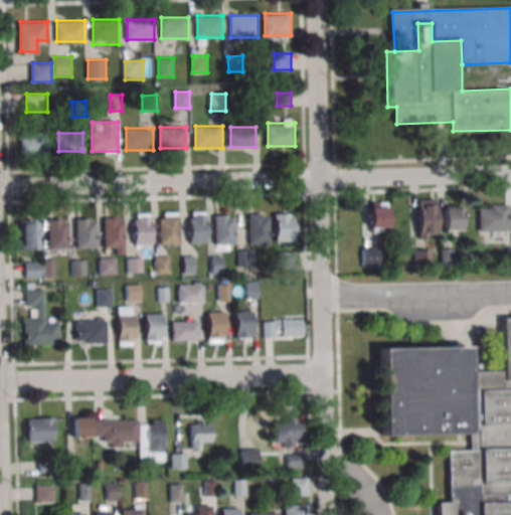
[(51,134),(22,134),(22,152),(51,152),(51,134)]
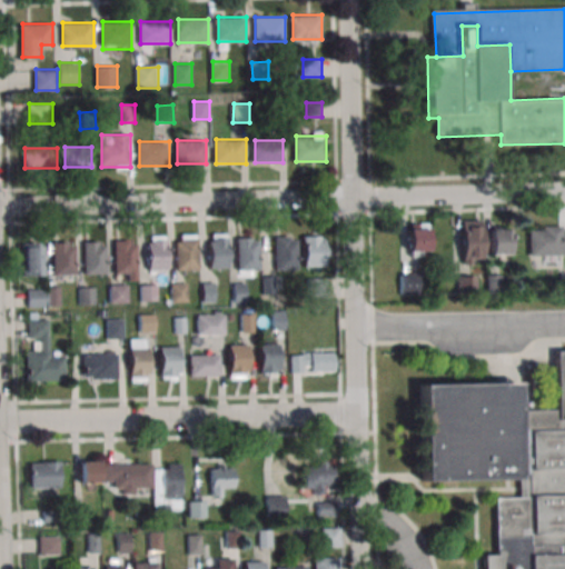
[(486,219),(465,219),(465,262),(486,262),(486,219)]
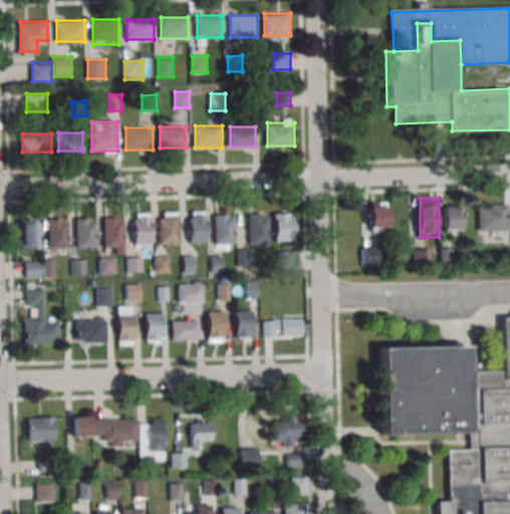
[(370,201),(370,231),(390,231),(390,201),(370,201)]
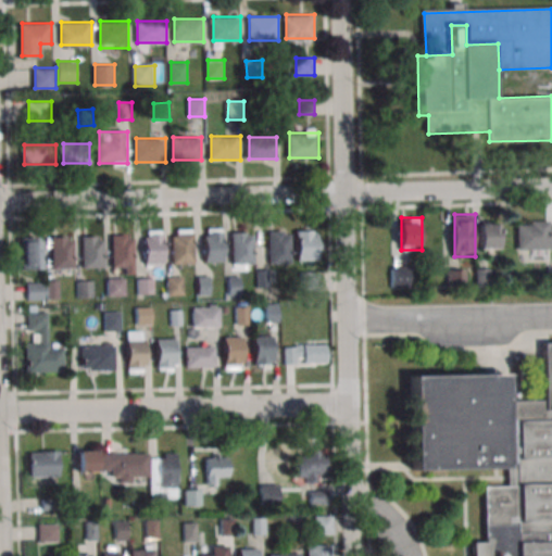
[(551,220),(519,220),(519,250),(551,250),(551,220)]
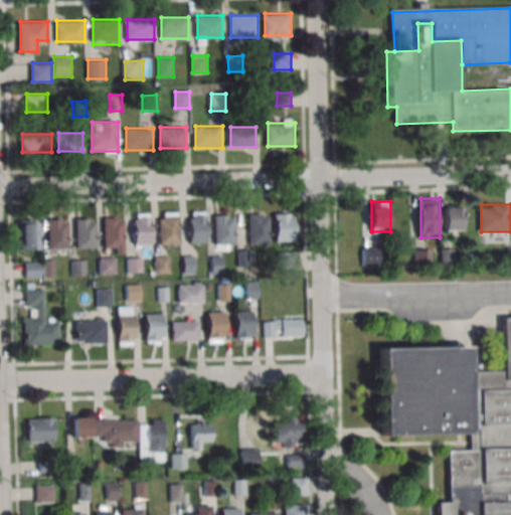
[(463,230),(463,206),(446,206),(446,230),(463,230)]
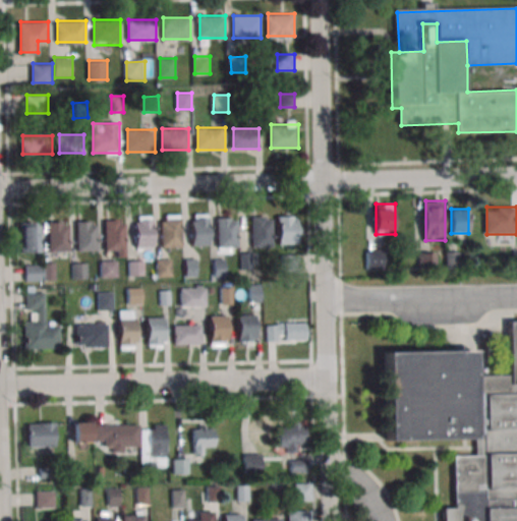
[(211,214),(192,214),(192,244),(211,244),(211,214)]
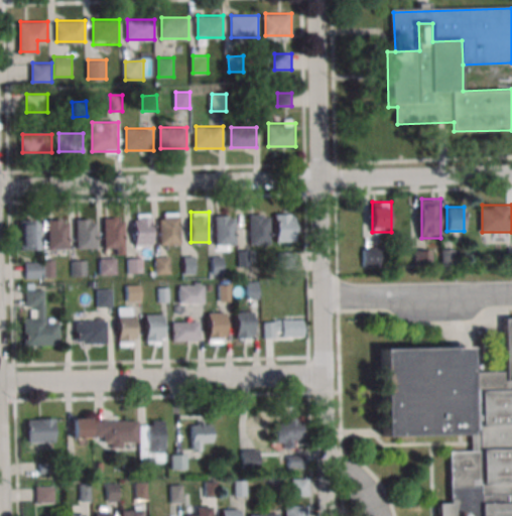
[(181,244),(181,213),(161,213),(161,244),(181,244)]
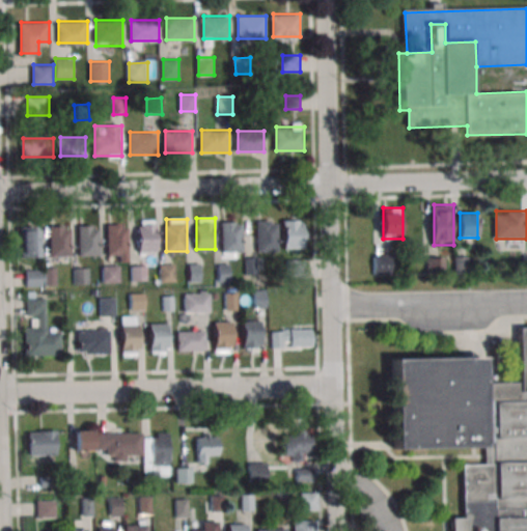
[(285,219),(285,248),(304,248),(304,219),(285,219)]
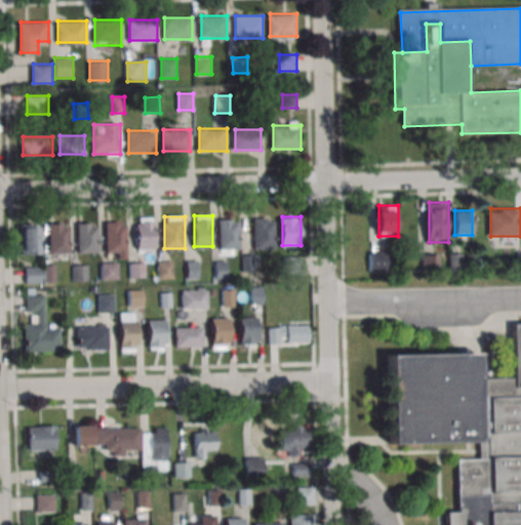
[(156,248),(156,217),(138,217),(138,248),(156,248)]
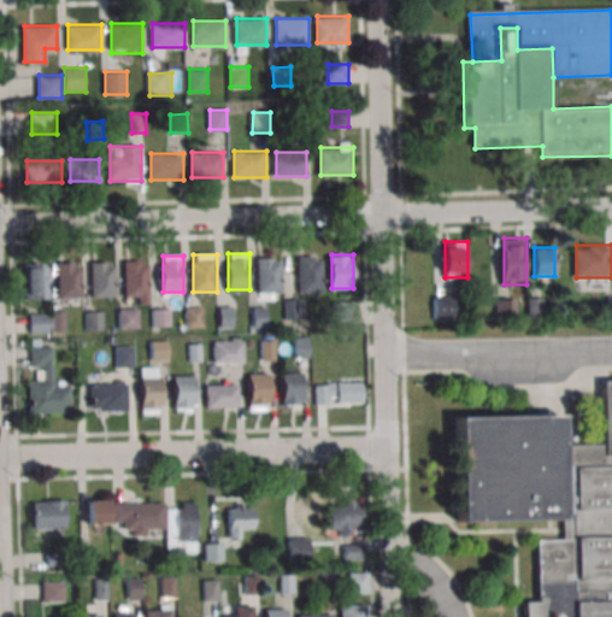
[(259,258),(259,297),(283,297),(283,258),(259,258)]
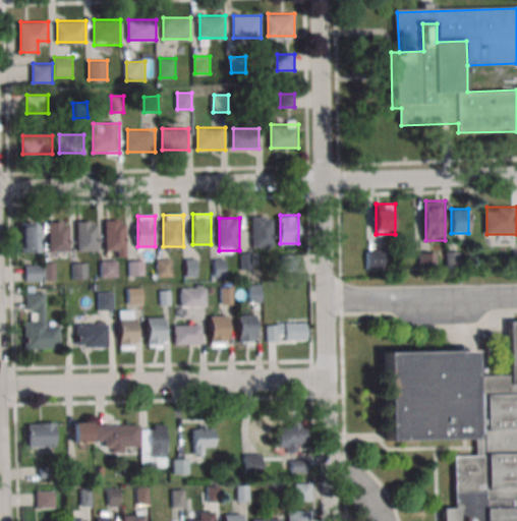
[(254,248),(276,247),(275,221),(268,221),(268,218),(254,218),(254,248)]
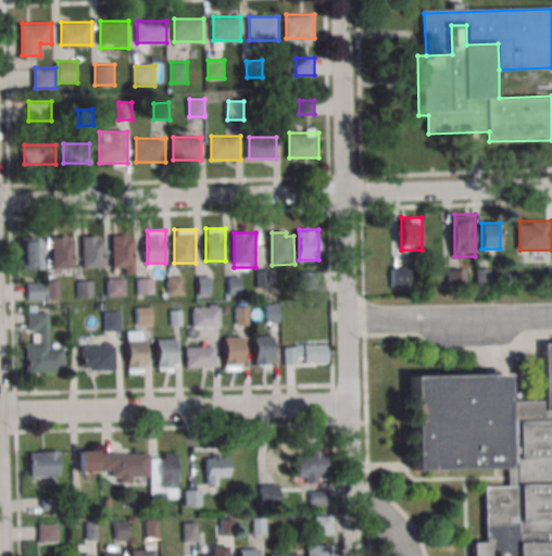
[(136,240),(129,240),(129,237),(115,237),(115,269),(128,268),(128,276),(137,276),(136,240)]
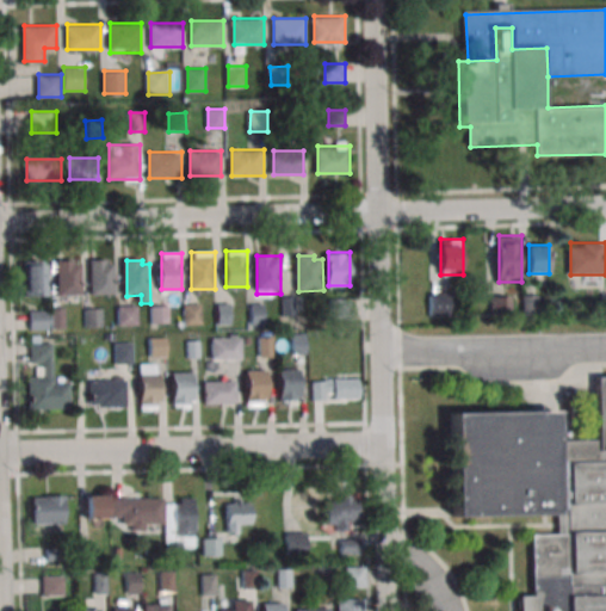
[(84,295),(84,265),(76,265),(76,261),(59,261),(59,295),(84,295)]
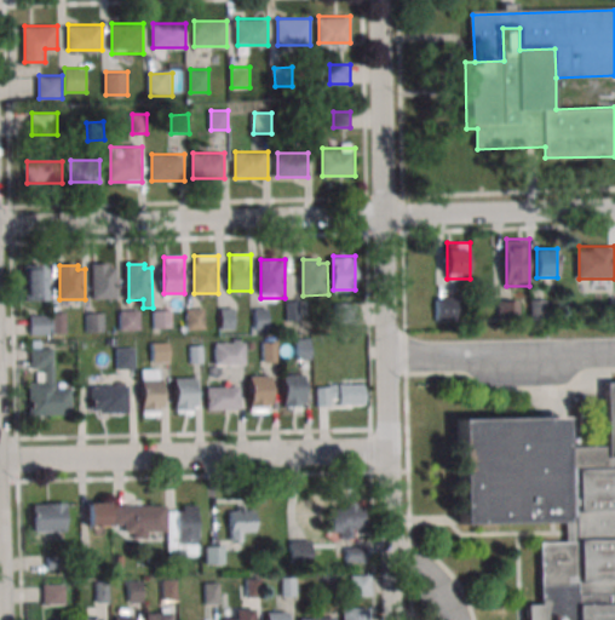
[(96,300),(119,300),(119,268),(111,268),(111,265),(95,265),(96,300)]
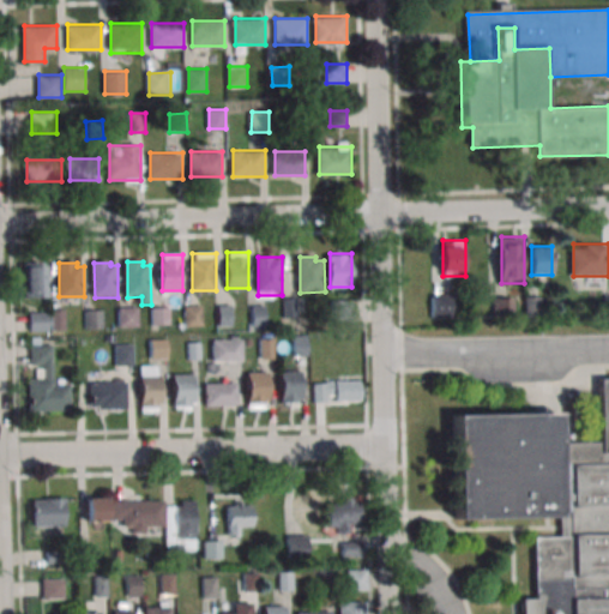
[(28,264),(28,300),(52,299),(52,264),(28,264)]
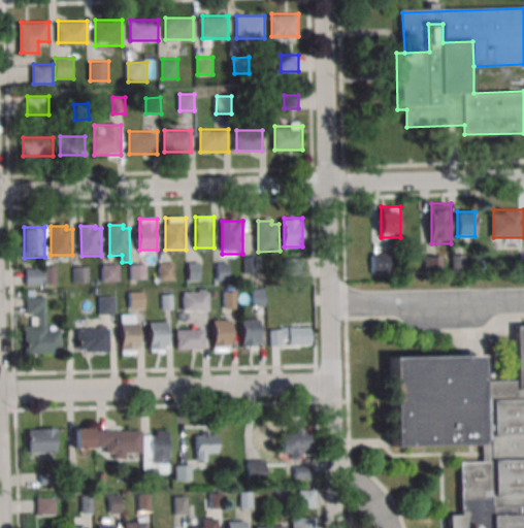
[(374,269),(391,269),(391,252),(374,252),(374,269)]
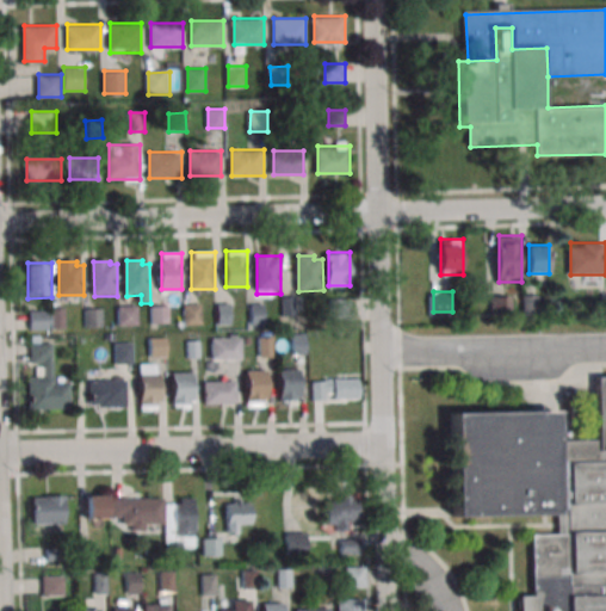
[(540,296),(542,315),(526,315),(526,297),(540,296)]
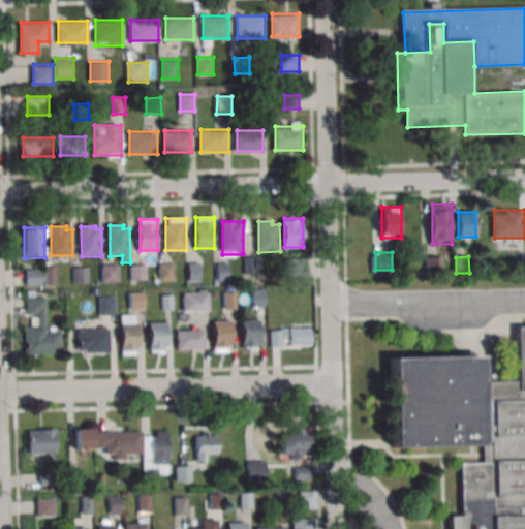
[(258,257),(258,274),(248,274),(247,257),(258,257)]
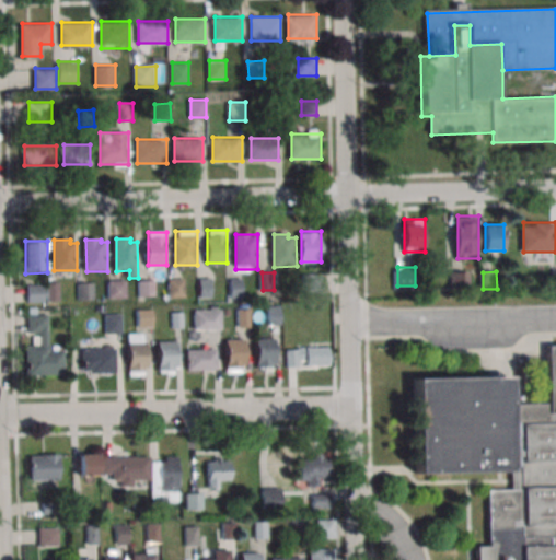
[(473,272),(473,289),(453,290),(452,272),(473,272)]
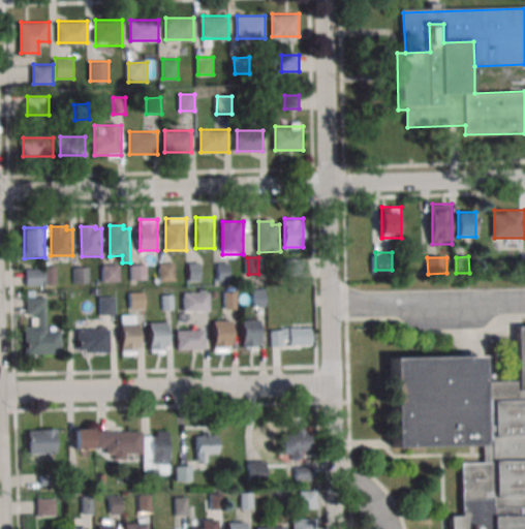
[(160,262),(160,280),(176,280),(176,262),(160,262)]
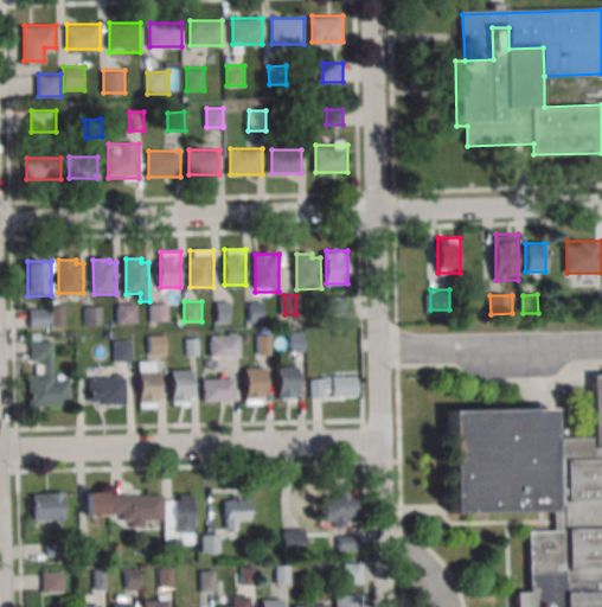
[(218,321),(230,321),(230,301),(218,301),(218,321)]
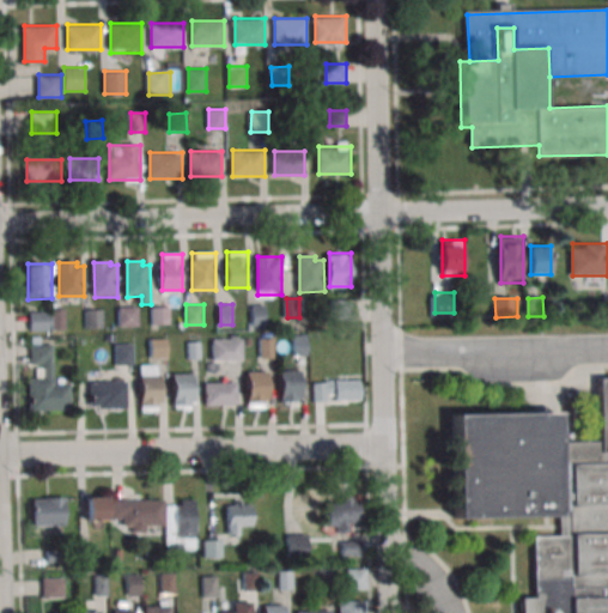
[(267,305),(268,326),(256,326),(255,307),(267,305)]
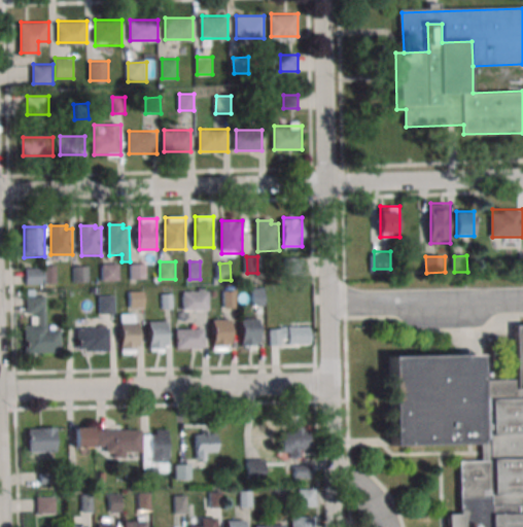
[(103,280),(120,280),(120,264),(103,264),(103,280)]
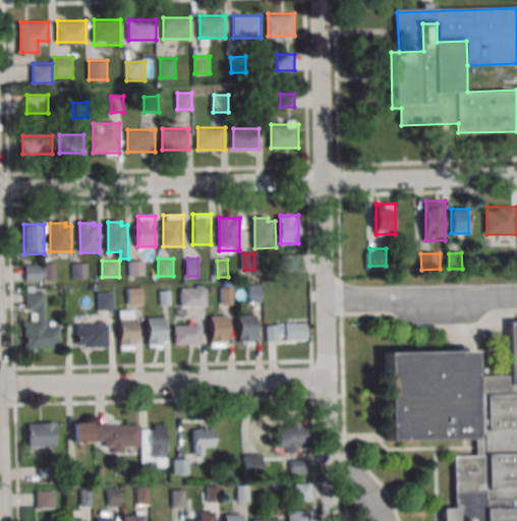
[(145,275),(145,261),(131,261),(131,275),(145,275)]
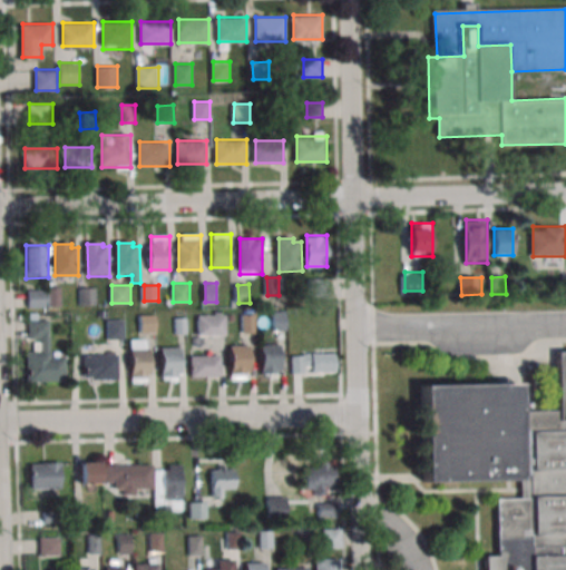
[(64,288),(64,307),(51,307),(51,288),(64,288)]
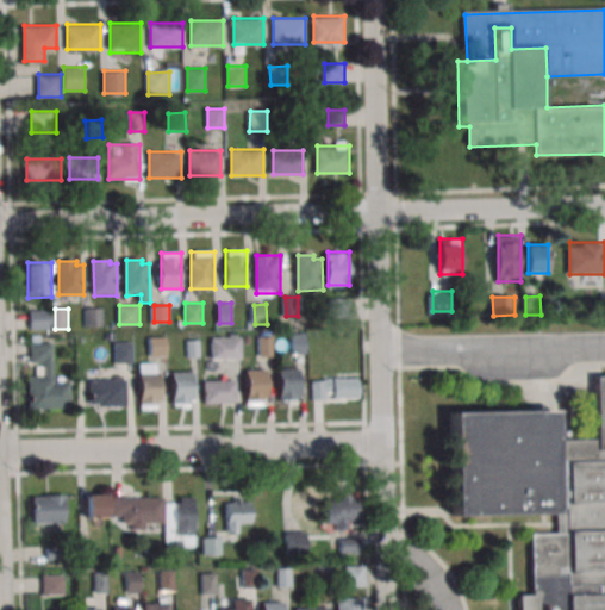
[(105,309),(106,328),(88,328),(87,310),(105,309)]
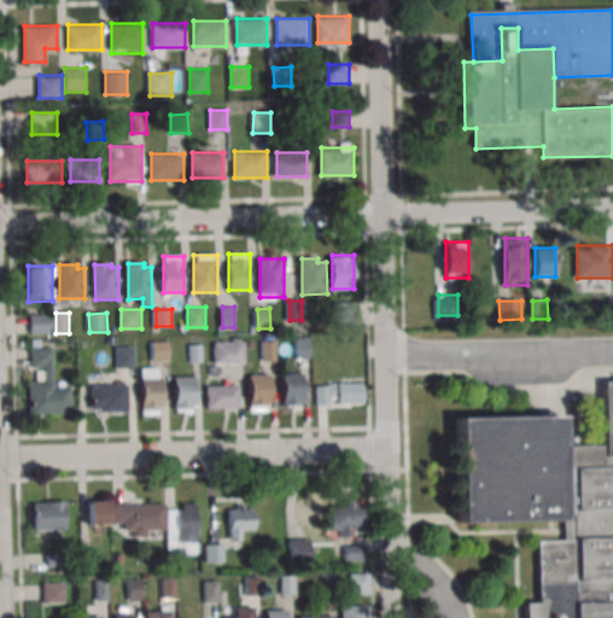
[(33,316),(33,334),(52,333),(52,316),(33,316)]
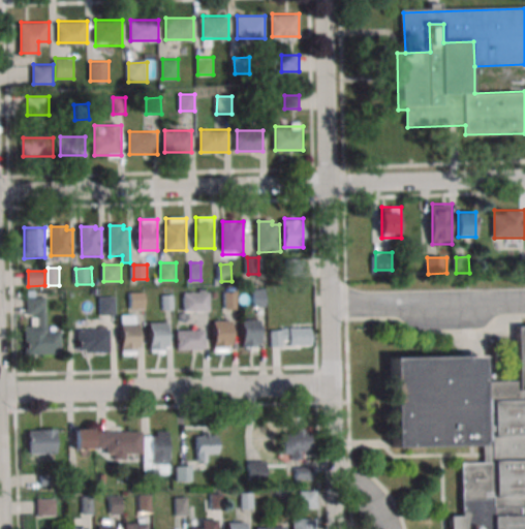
[(268,289),(268,307),(255,307),(255,289),(268,289)]
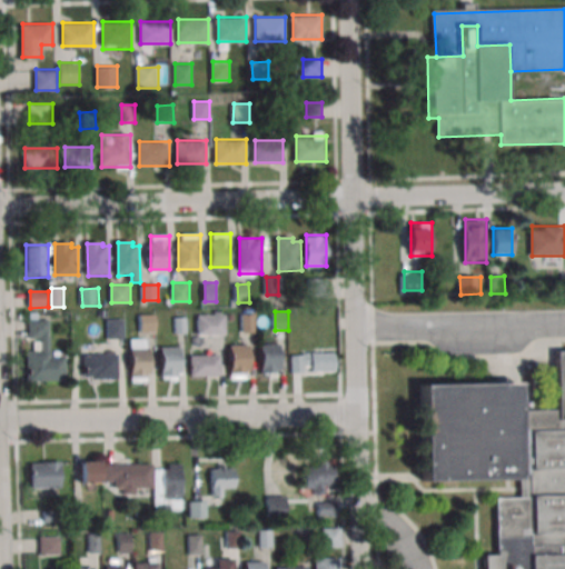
[(244,331),(257,331),(257,313),(244,313),(244,331)]
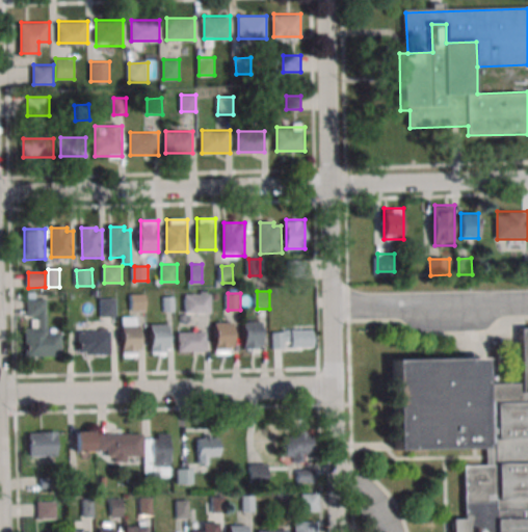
[(133,311),(147,311),(147,294),(132,294),(133,311)]
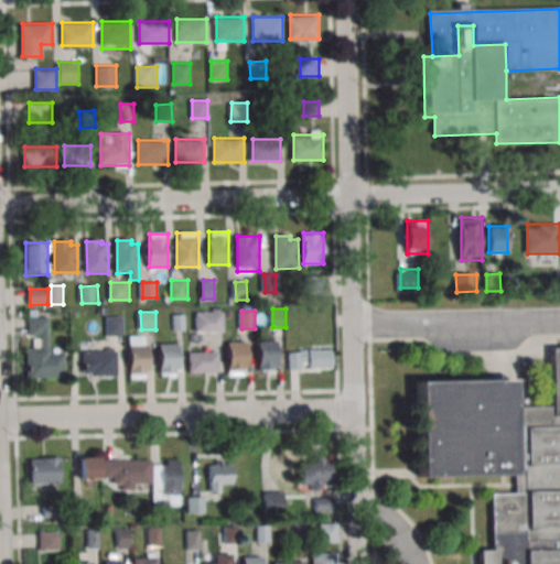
[(197,332),(225,332),(225,312),(197,312),(197,332)]
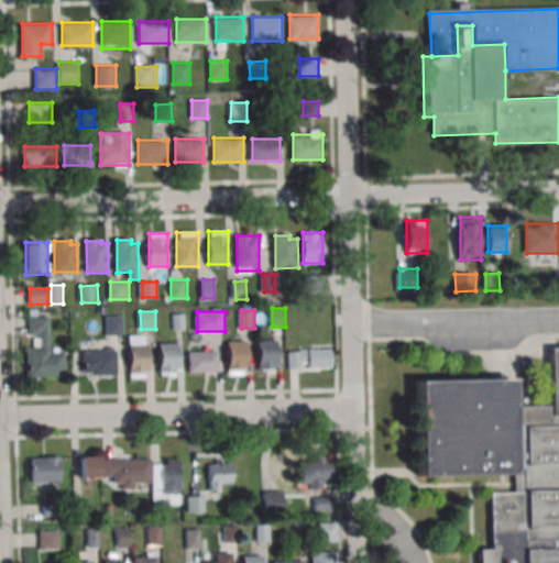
[(107,335),(124,335),(124,315),(108,315),(107,335)]
